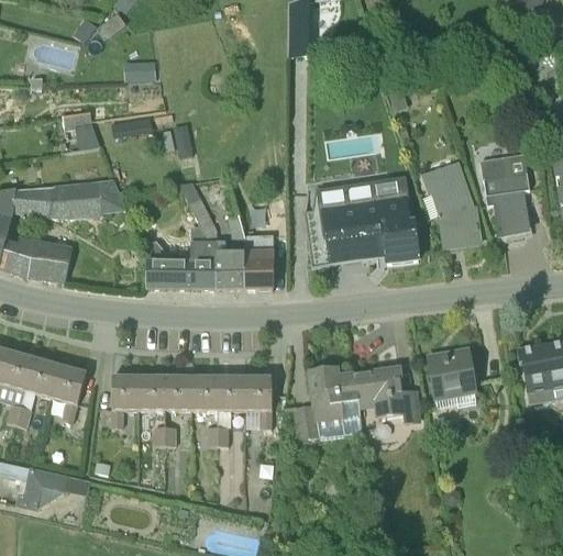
[(309,58),(310,0),(299,0),(289,2),(288,57),(309,58)]
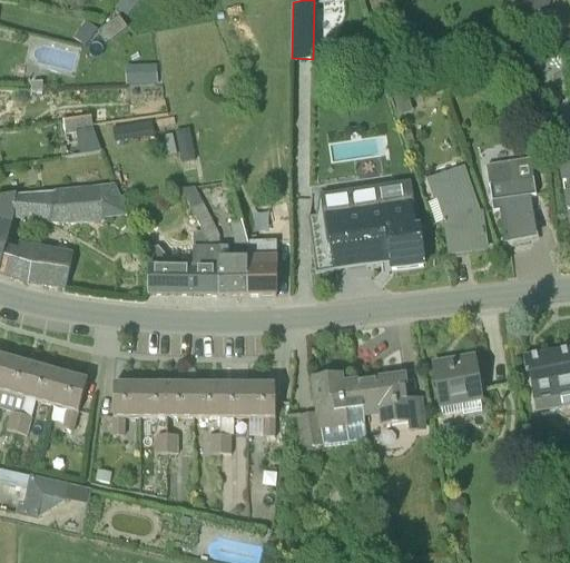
[(86,17),(74,35),(86,43),(98,26),(86,17)]
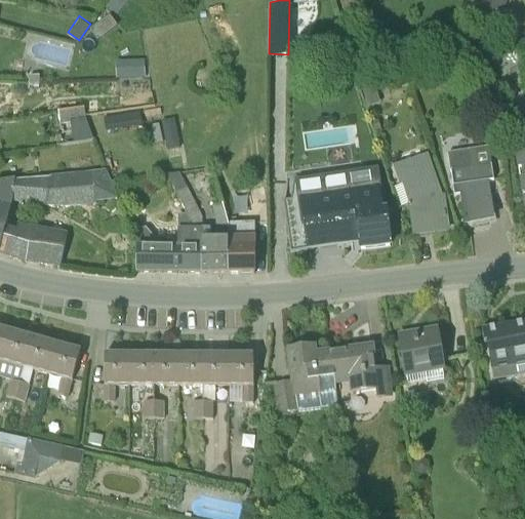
[(42,31),(38,47),(72,54),(75,38),(42,31)]
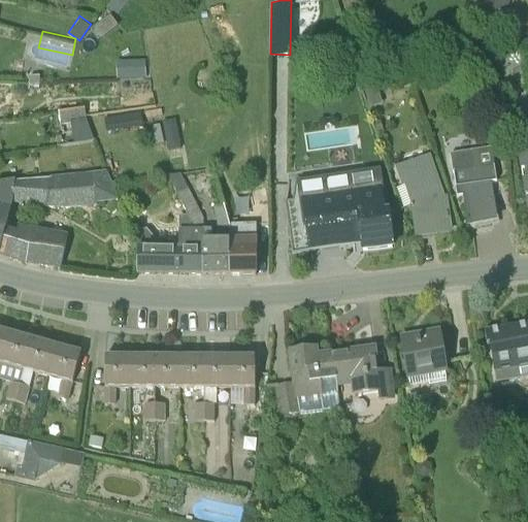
[(135,55),(136,73),(145,72),(144,54),(135,55)]
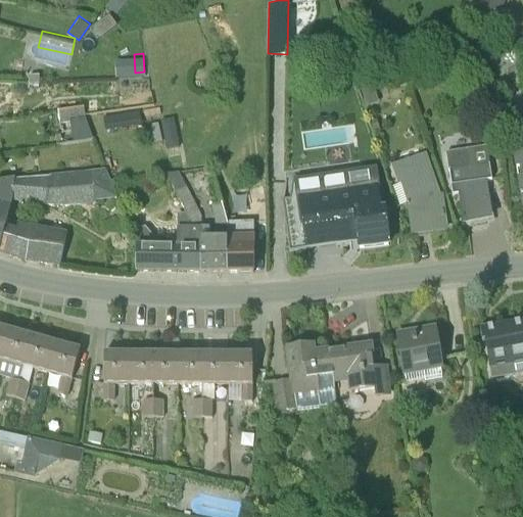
[(411,68),(408,72),(410,77),(415,77),(417,73),(415,68),(411,68)]
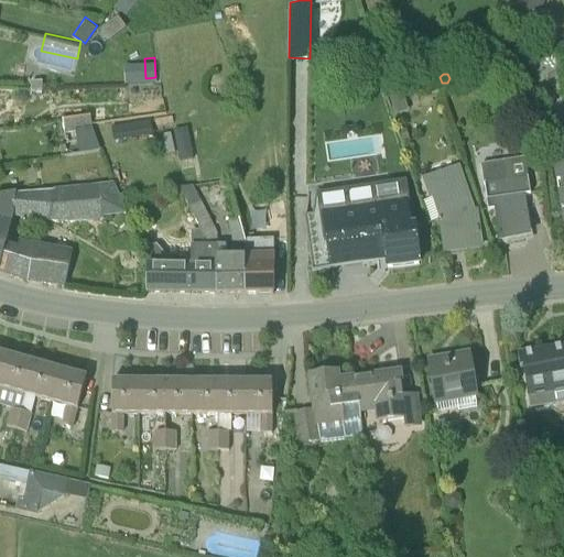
[(64,129),(85,127),(93,126),(90,110),(63,116),(64,129)]
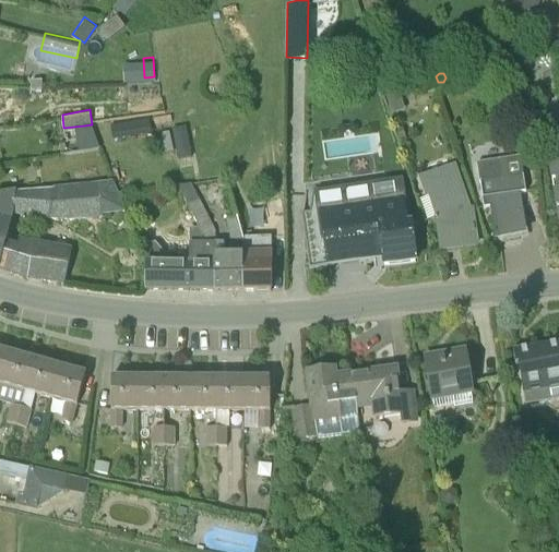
[(558,128),(558,129),(554,120),(550,121),(552,127),(539,133),(543,152),(548,151),(558,218),(558,217),(558,128)]
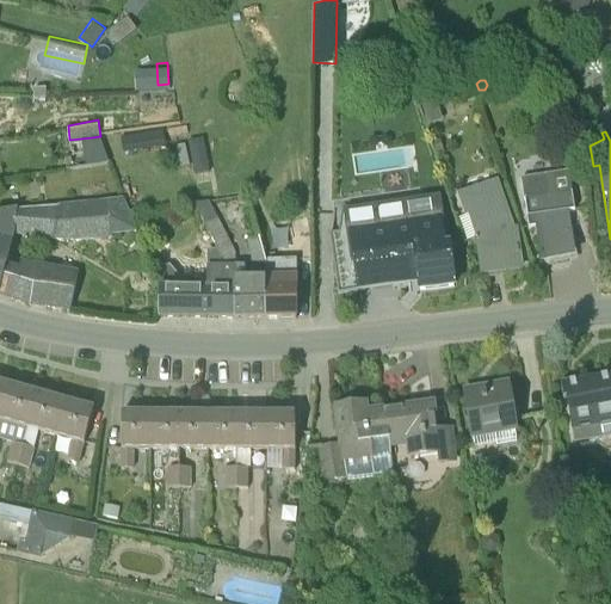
[(432,137),(436,148),(443,146),(439,135),(432,137)]
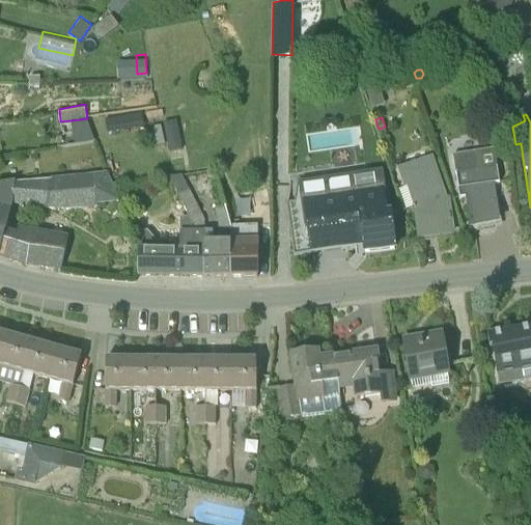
[(157,140),(167,138),(163,120),(154,122),(157,140)]
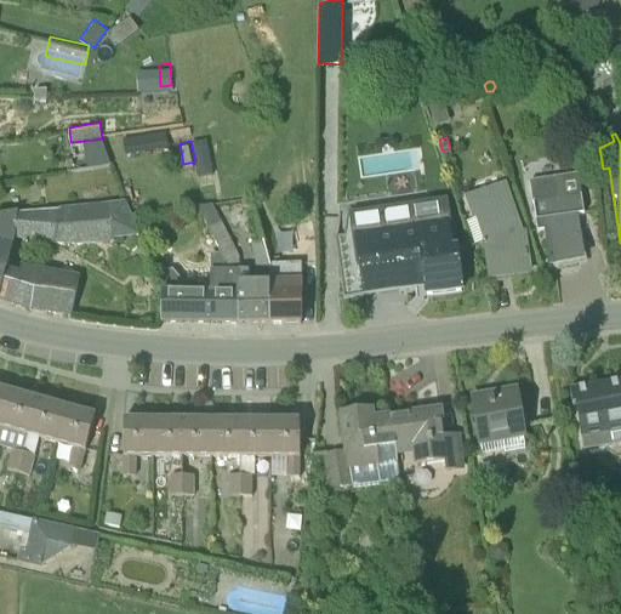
[(210,157),(201,153),(194,154),(198,174),(214,171),(210,157)]
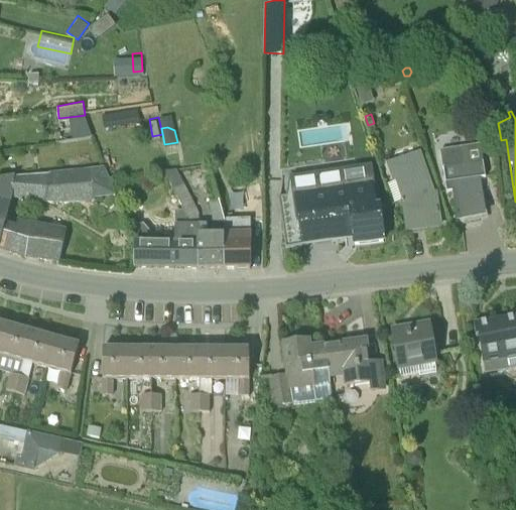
[(485,173),(480,141),(439,147),(442,164),(446,187),(454,186),(458,214),(482,211),(477,174),(485,173)]
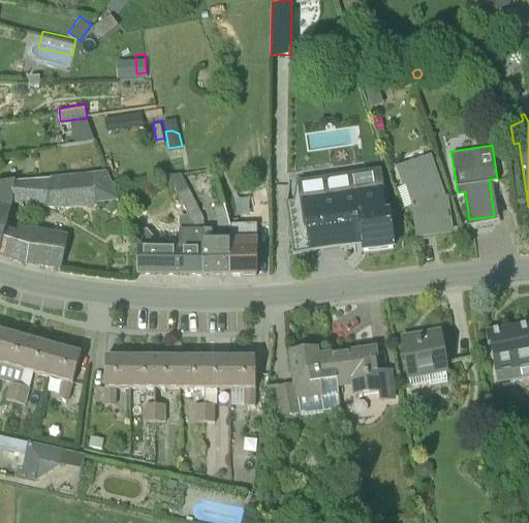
[(443,195),(429,154),(399,164),(414,208),(417,232),(450,226),(445,195),(443,195)]
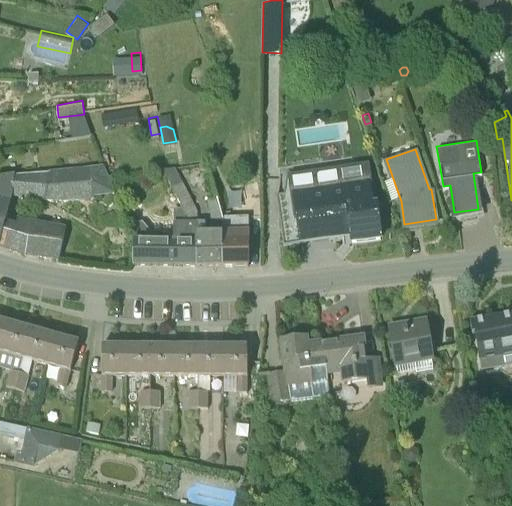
[(365,159),(364,160),(366,177),(276,190),(276,192),(283,242),(343,233),(342,229),(350,228),(352,240),(380,236),(375,202),(371,203),(365,159)]
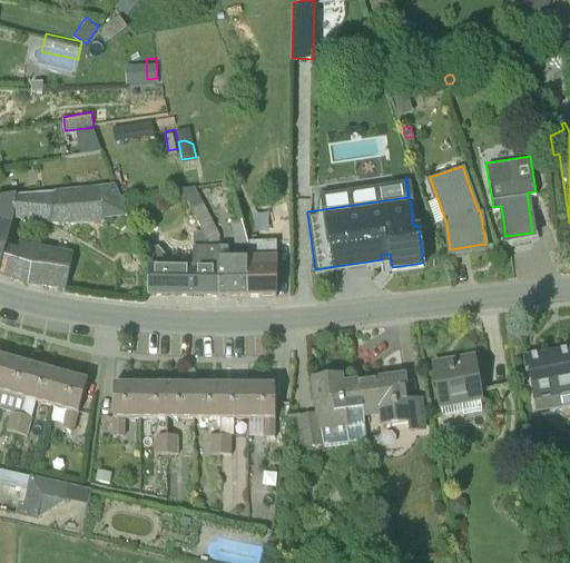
[(127,211),(115,181),(55,187),(17,191),(12,211),(56,219),(71,221),(87,219),(105,218),(104,215),(127,211)]
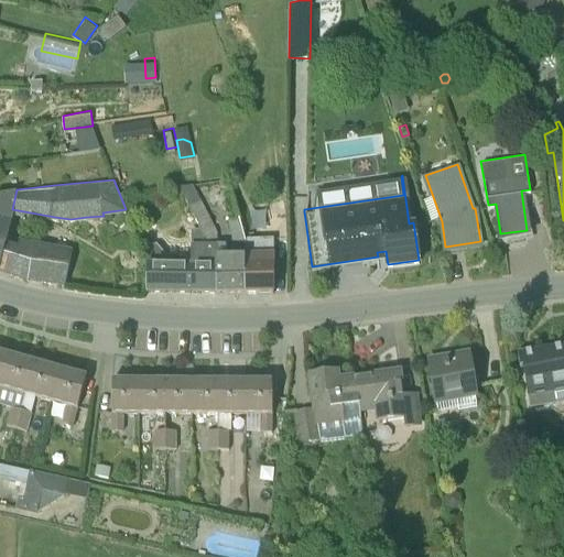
[(217,229),(193,181),(179,184),(205,236),(191,236),(191,242),(217,242),(217,229)]
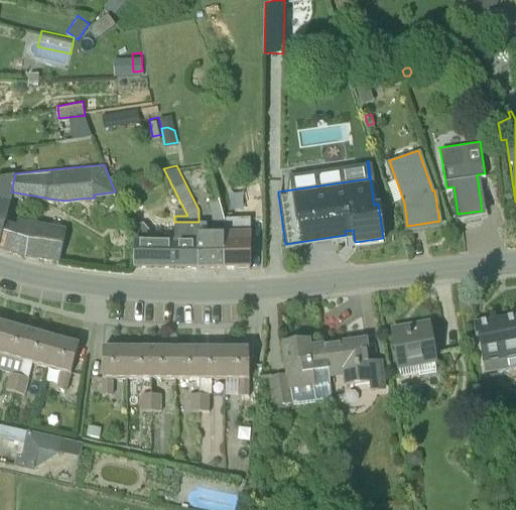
[(0,174),(0,237),(10,200),(9,200),(11,192),(15,173),(0,174)]
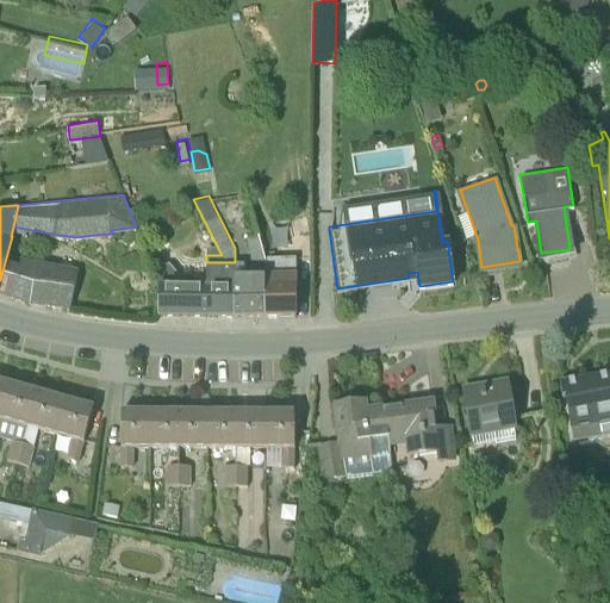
[(263,249),(259,232),(247,234),(249,256),(251,256),(251,274),(265,274),(265,272),(265,256),(265,249),(263,249)]
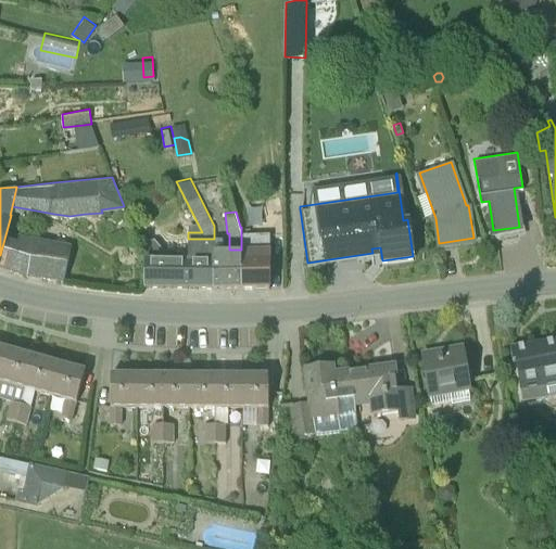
[(241,227),(241,233),(241,247),(241,250),(241,285),(269,285),(269,227),(241,227)]
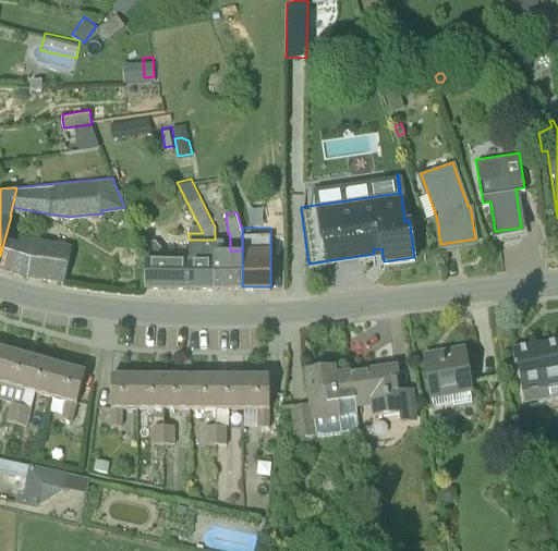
[(64,279),(71,247),(23,236),(13,268),(27,273),(64,279)]
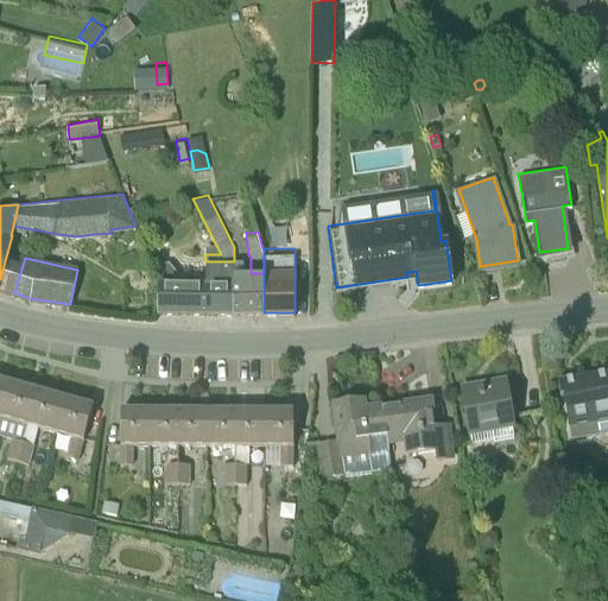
[(226,312),(227,266),(234,266),(234,261),(206,261),(206,283),(194,283),(194,271),(181,271),(181,283),(158,283),(157,311),(226,312)]
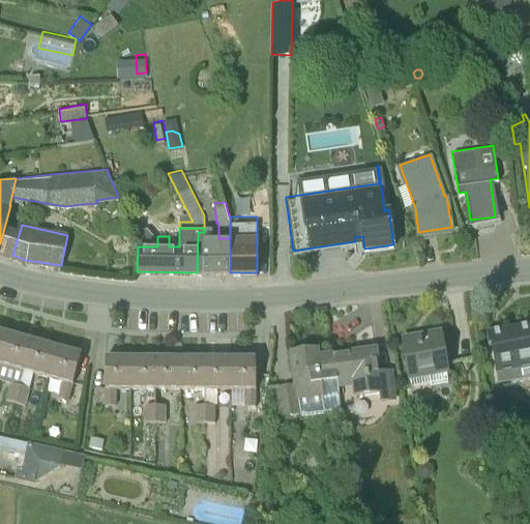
[(212,228),(204,228),(204,232),(198,232),(197,272),(203,272),(230,272),(230,238),(218,238),(212,238),(212,228)]
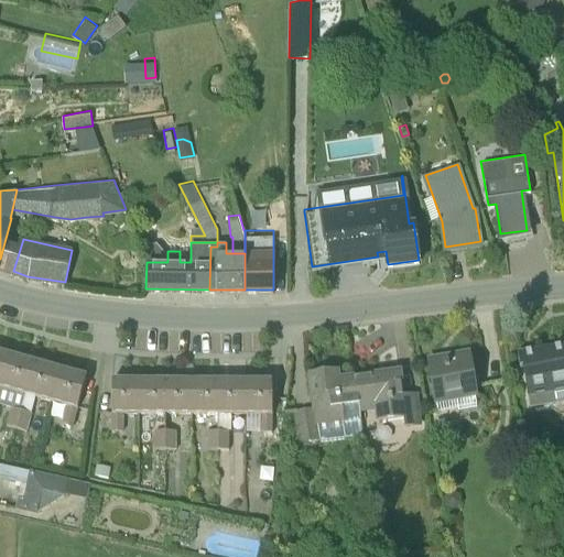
[(528,384),(563,378),(563,341),(521,349),(528,384)]
